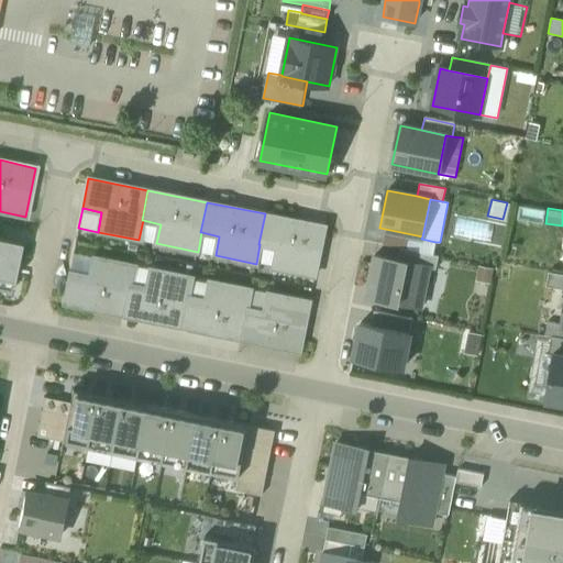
[(326,225),(265,213),(258,244),(260,244),(277,247),(274,267),(316,276),(326,225)]
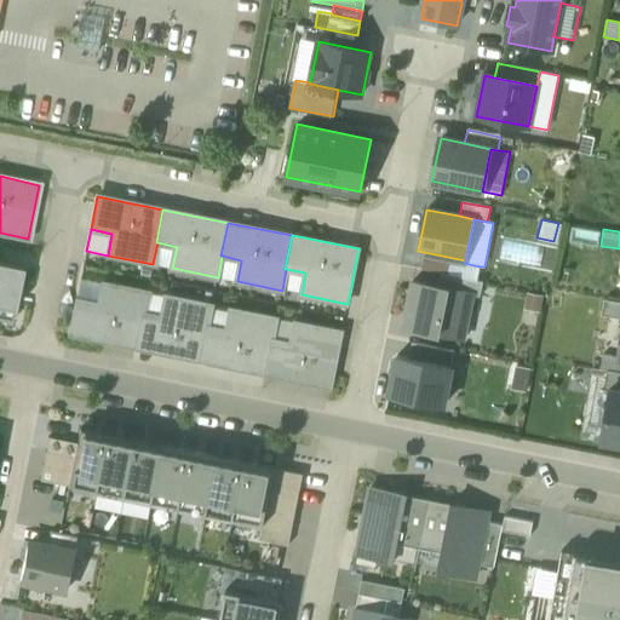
[(498,258),(537,267),(541,246),(503,237),(498,258)]
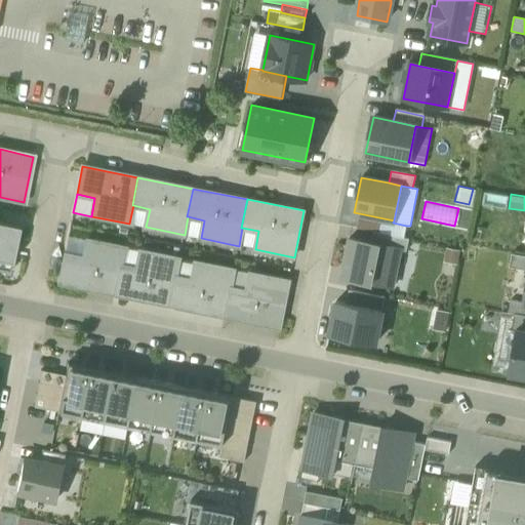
[(133,205),(129,224),(146,227),(150,209),(133,205)]
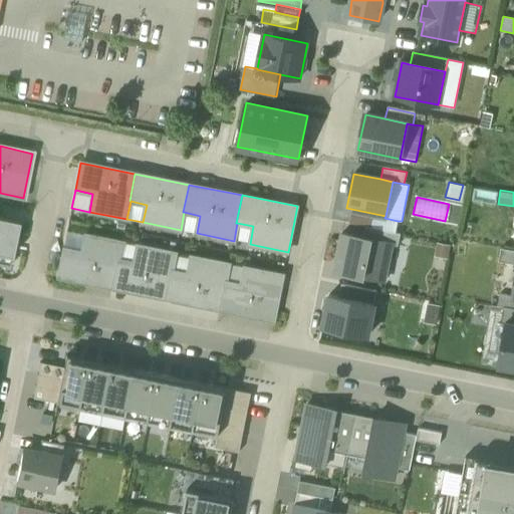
[(184,212),(181,230),(197,233),(200,216),(184,212)]
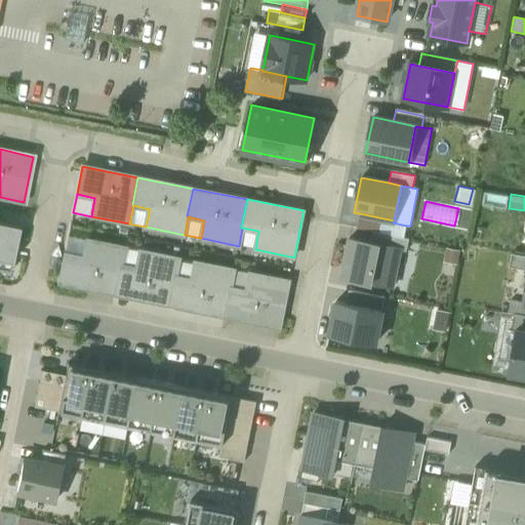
[(373,231),(389,234),(391,223),(367,217),(365,230),(373,231)]
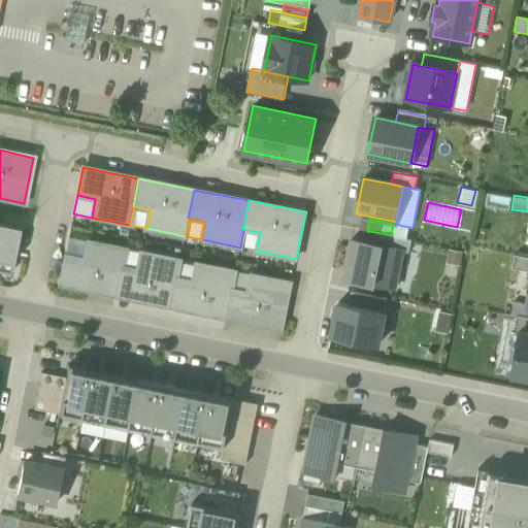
[(0,262),(11,265),(19,228),(0,224),(0,262)]
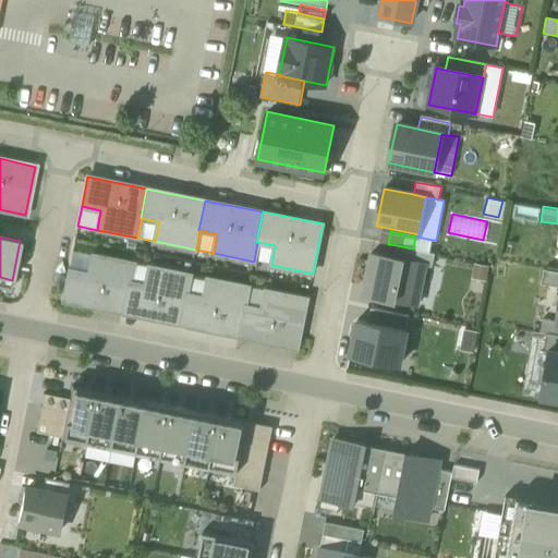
[(417,237),(415,250),(428,252),(432,240),(417,237)]
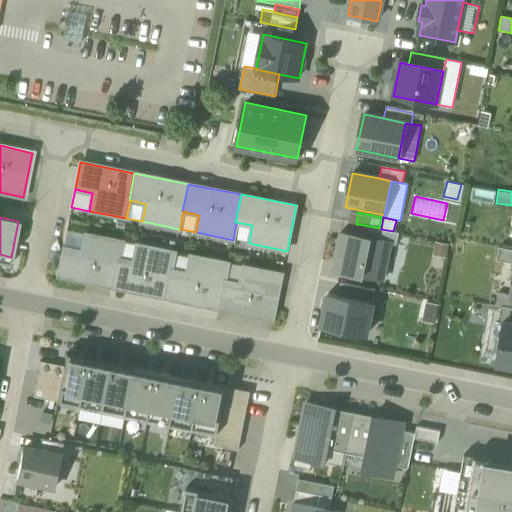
[(236,222),(233,240),(249,243),(252,225),(236,222)]
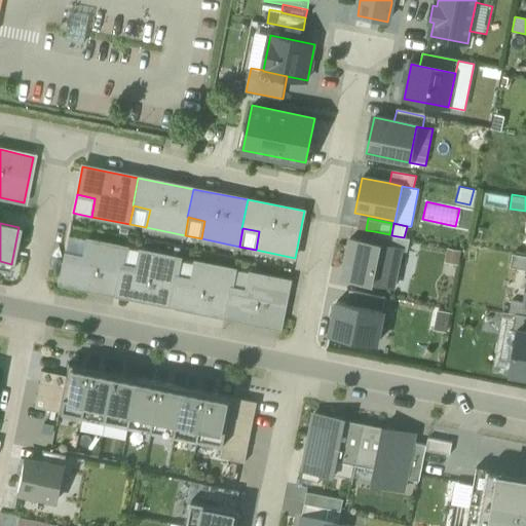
[(374,231),(371,243),(380,246),(402,250),(402,251),(407,253),(410,238),(404,237),(391,235),(389,234),(374,231)]
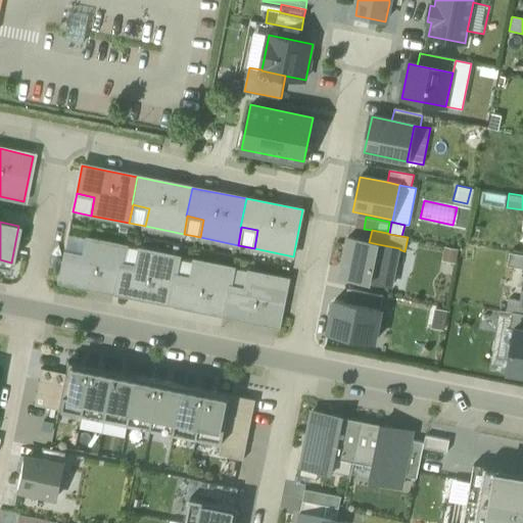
[(82,257),(86,239),(67,236),(63,253),(82,257)]
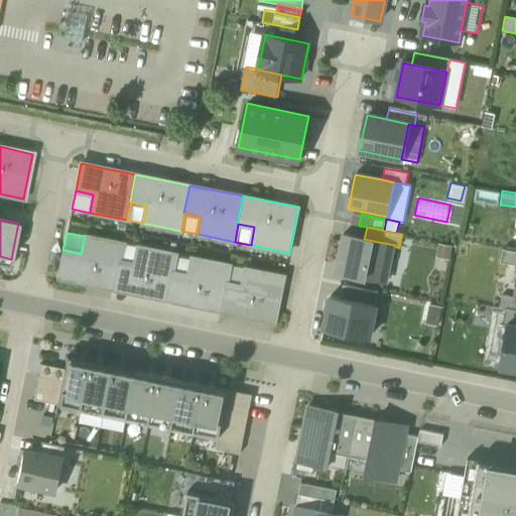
[(343,235),(338,257),(346,258),(343,272),(365,277),(373,241),(364,239),(343,235)]
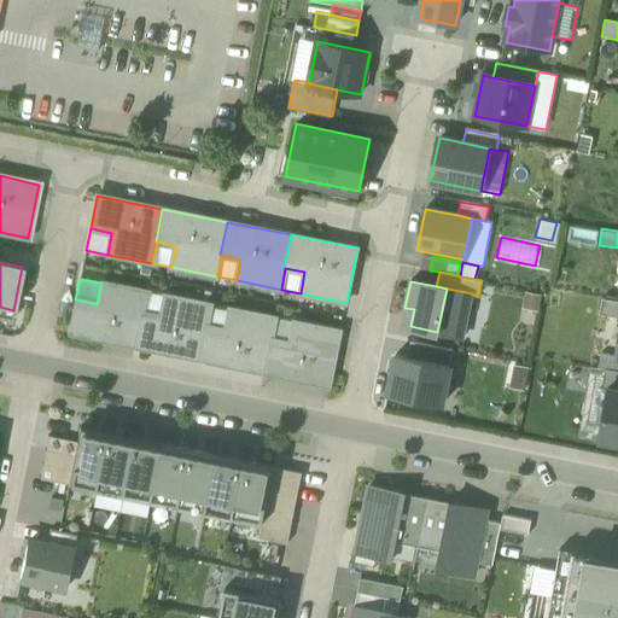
[(141,313),(143,313),(146,292),(101,283),(97,304),(75,299),(69,333),(134,347),(141,313)]
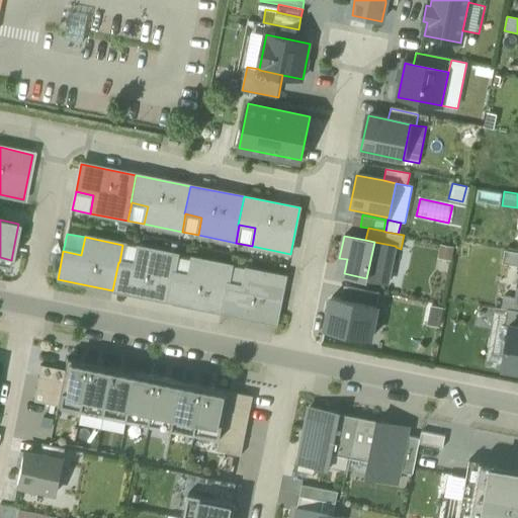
[(396,246),(374,242),(366,278),(389,282),(396,247),(396,246)]
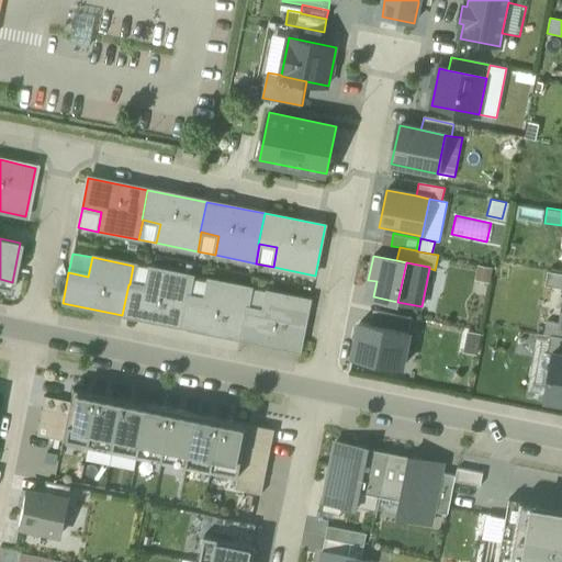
[(147,288),(150,269),(133,266),(130,284),(147,288)]
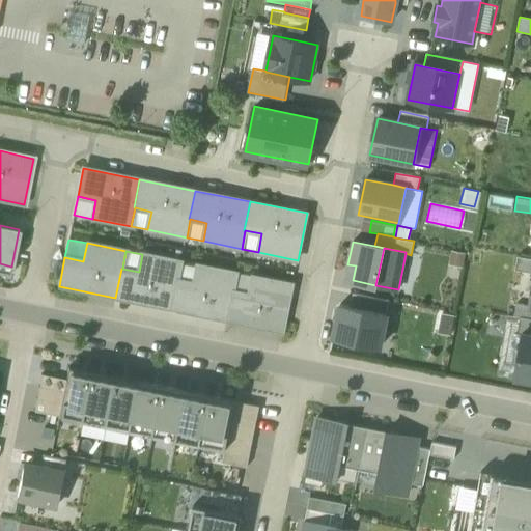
[(121,269),(115,298),(171,308),(176,280),(177,280),(182,261),(142,254),(139,272),(122,269),(121,269)]
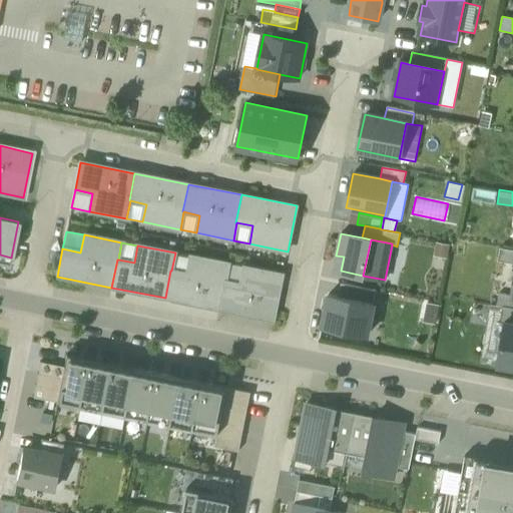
[(512,249),(500,247),(498,261),(512,263),(512,249)]
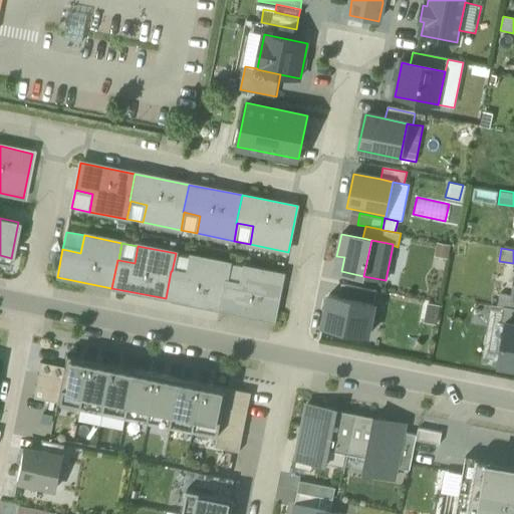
[(192,256),(176,253),(172,271),(188,274),(192,256)]
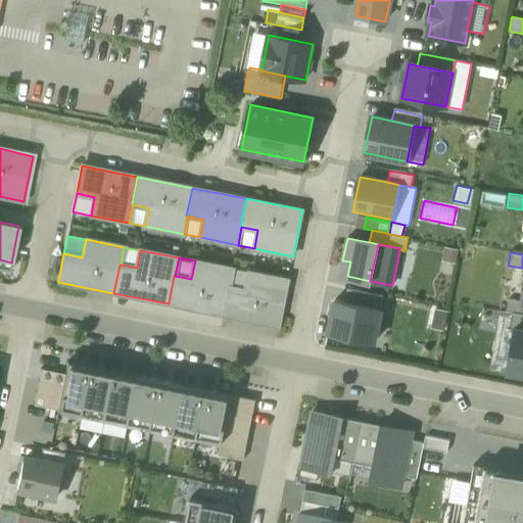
[(174,276),(169,303),(223,315),(229,287),(230,287),(233,269),(195,260),(191,279),(175,276),(174,276)]
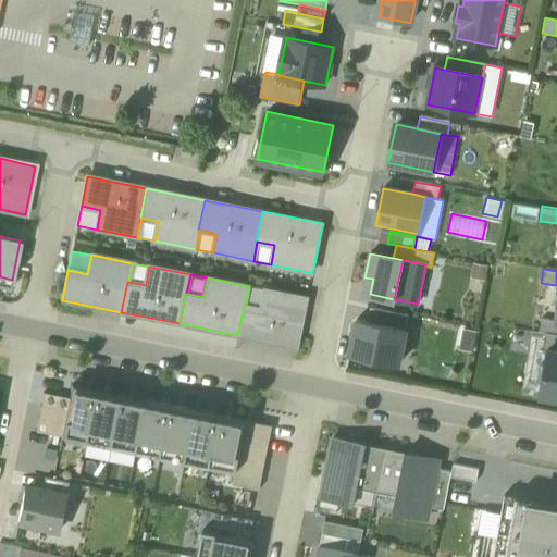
[(362,293),(370,294),(373,279),(364,277),(362,293)]
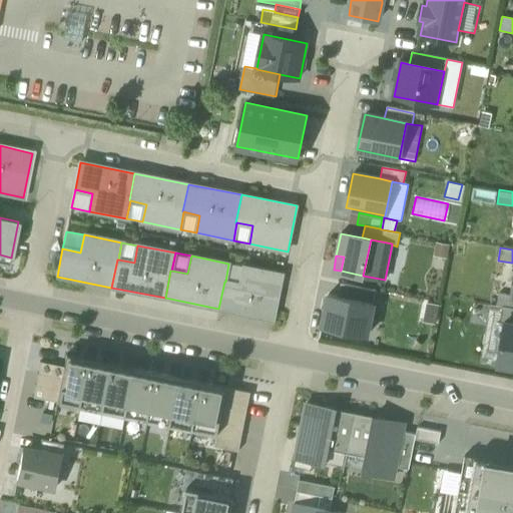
[(241,285),(244,267),(228,264),(225,282),(241,285)]
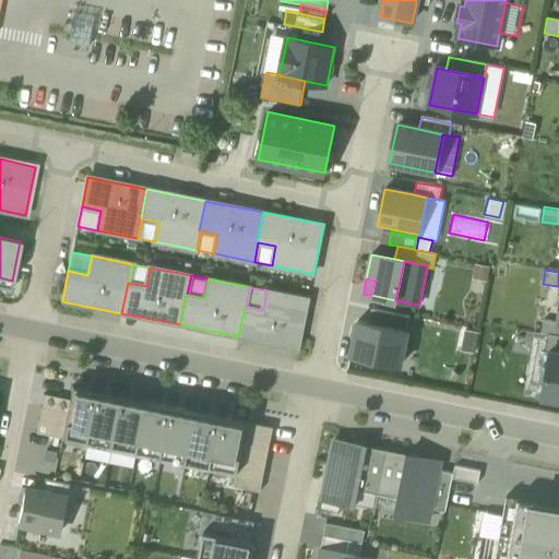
[(245,307),(238,336),(298,348),(308,299),(266,290),(263,310),(246,307),(245,307)]
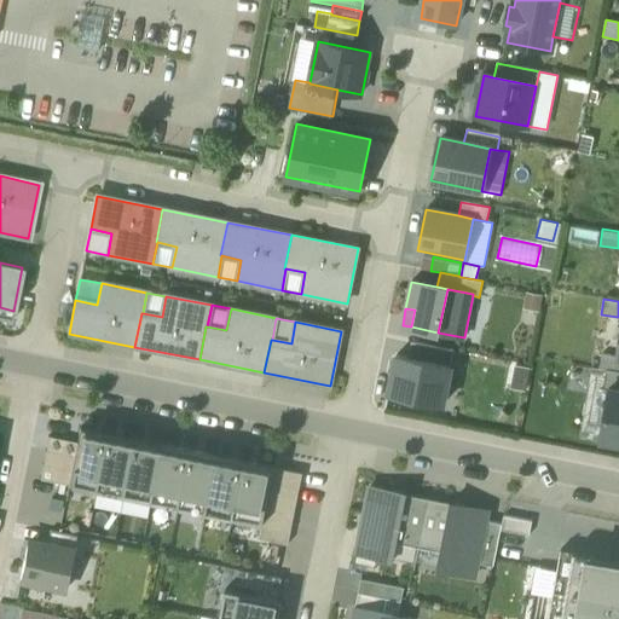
[(411,342),(408,357),(451,366),(453,351),(411,342)]
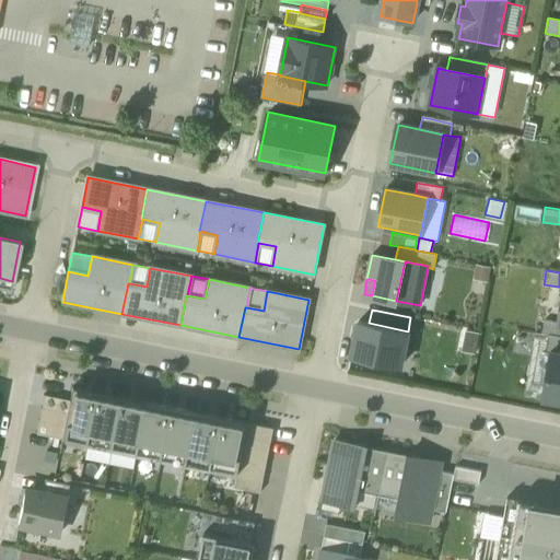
[(545,319),(543,334),(548,335),(559,336),(559,322),(557,322),(545,319)]
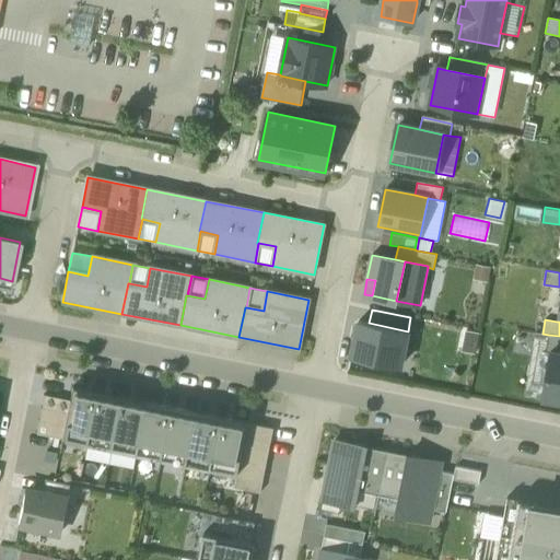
[(400,368),(408,331),(369,323),(359,321),(351,357),(400,368)]
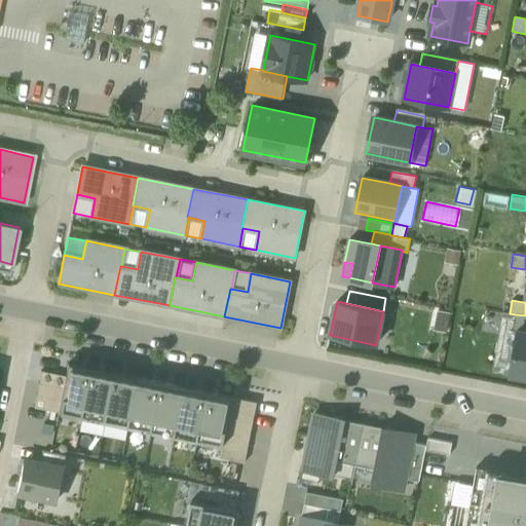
[(525,315),(515,314),(513,330),(516,331),(517,330),(525,331),(525,315)]
